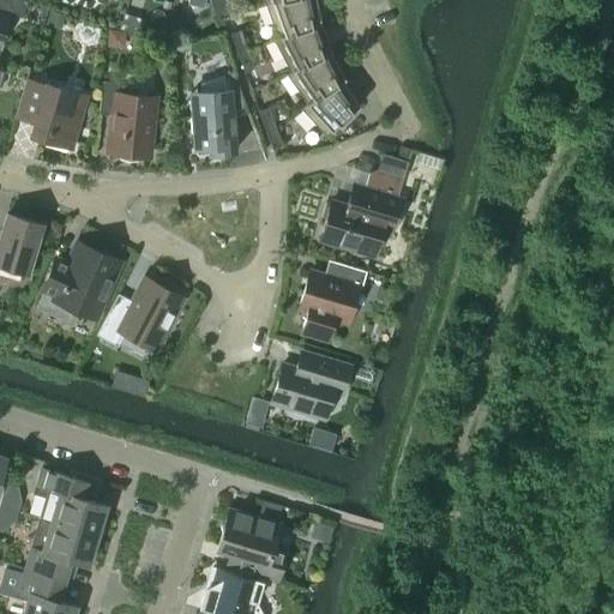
[(0,0),(0,38),(7,12),(22,17),(25,0),(0,0)]
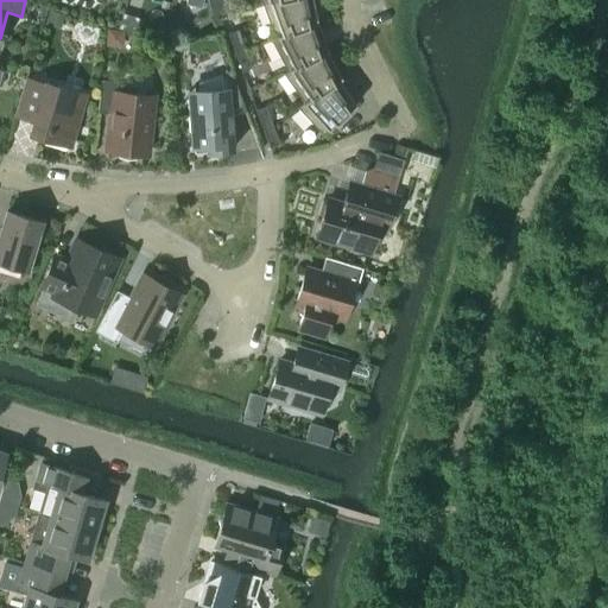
[(221,12),(219,0),(208,0),(211,14),(221,12)]
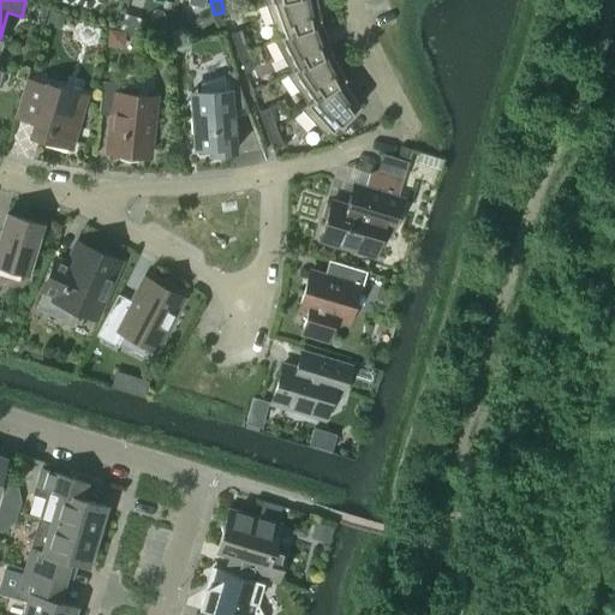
[(221,0),(224,12),(234,10),(232,0),(221,0)]
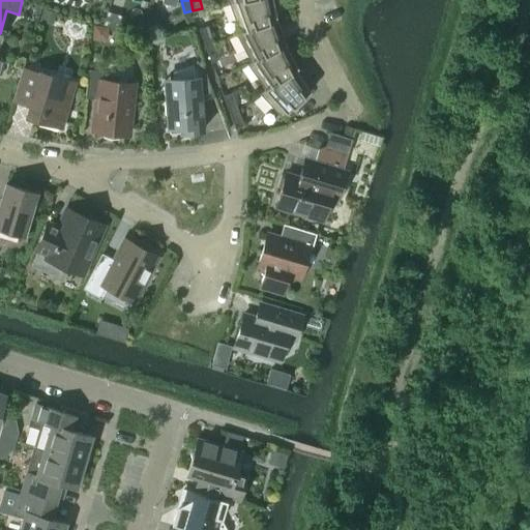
[(239,32),(275,19),(271,0),(241,0),(228,3),(238,32),(239,32)]
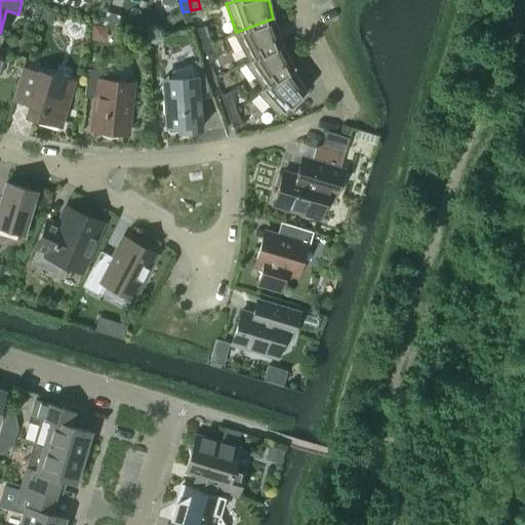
[(54,13),(42,9),(39,19),(51,23),(54,13)]
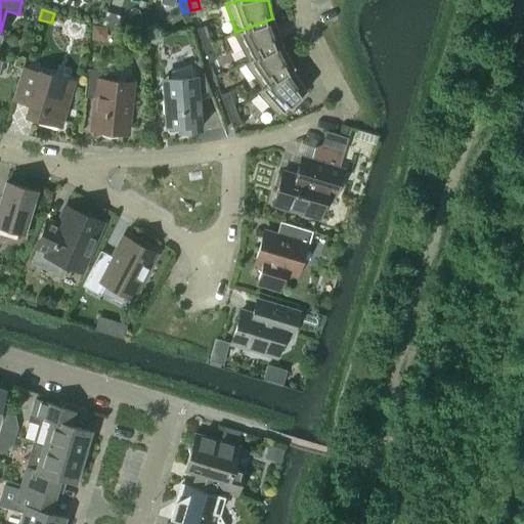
[(174,9),(159,17),(168,32),(182,24),(174,9)]
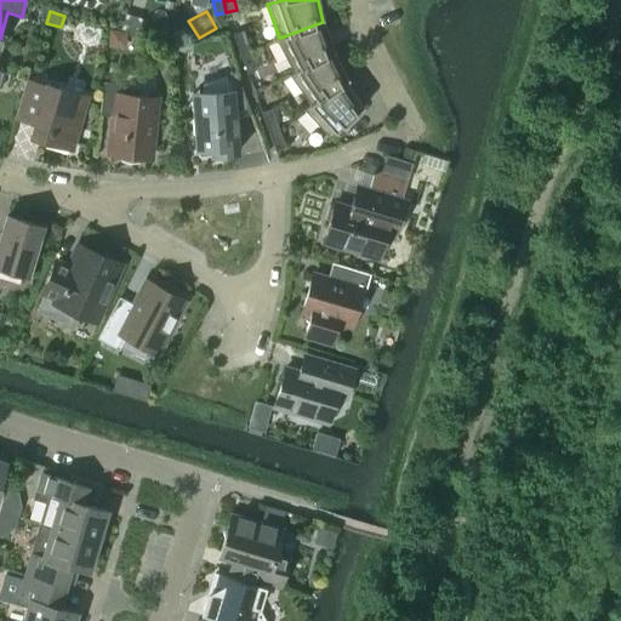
[(126,15),(123,27),(136,30),(140,18),(126,15)]
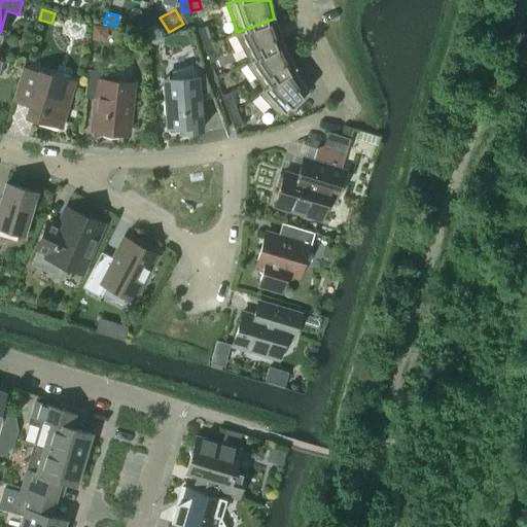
[(238,32),(237,32),(234,33),(248,61),(248,62),(283,43),(274,19),(238,32)]
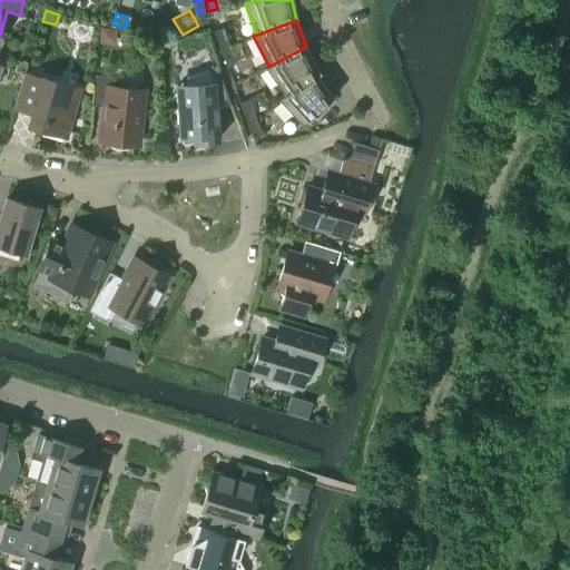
[(219,48),(229,45),(223,27),(213,30),(219,48)]
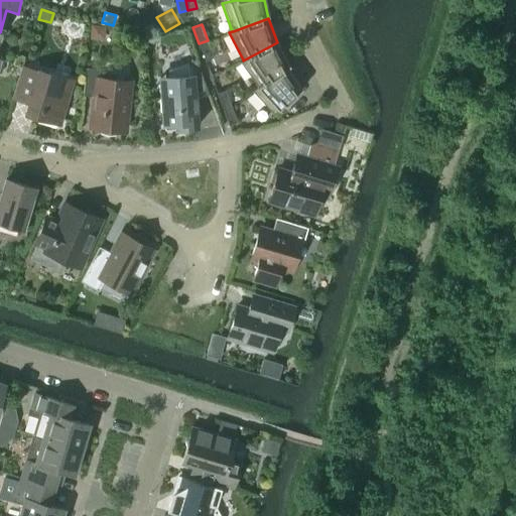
[(104,26),(92,25),(91,37),(99,38),(103,34),(104,26)]
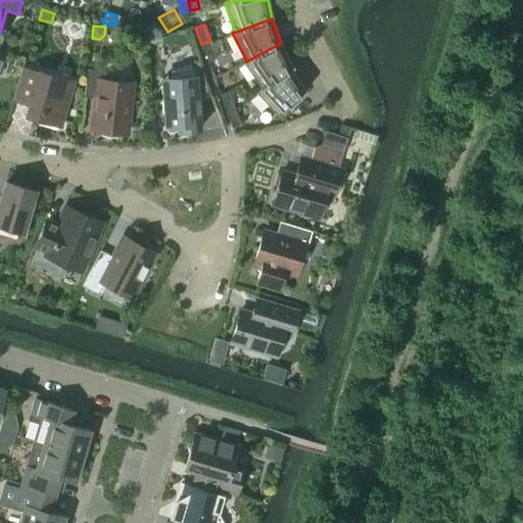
[(216,58),(210,41),(201,44),(207,61),(216,58)]
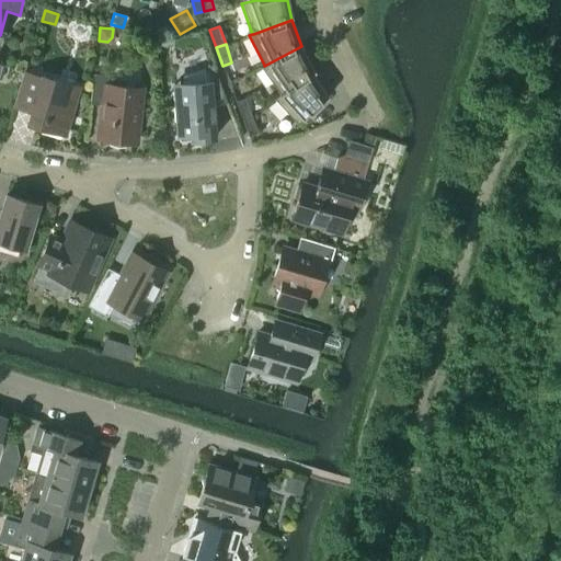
[(311,72),(312,73),(315,71),(301,46),(264,66),(264,65),(260,67),(278,93),(279,94),(311,72)]
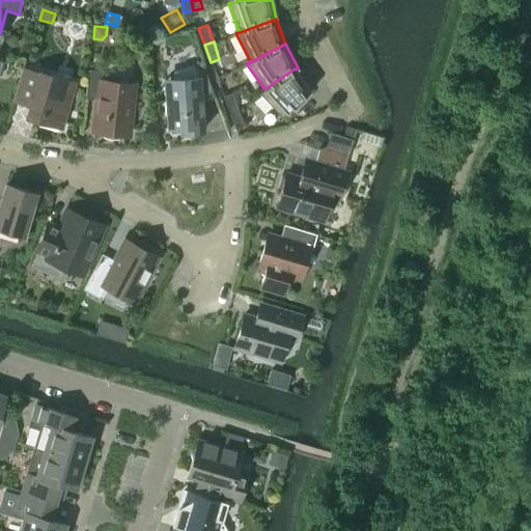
[(164,79),(168,133),(201,131),(199,95),(211,91),(224,130),(226,129),(200,60),(172,71),(173,78),(164,79)]
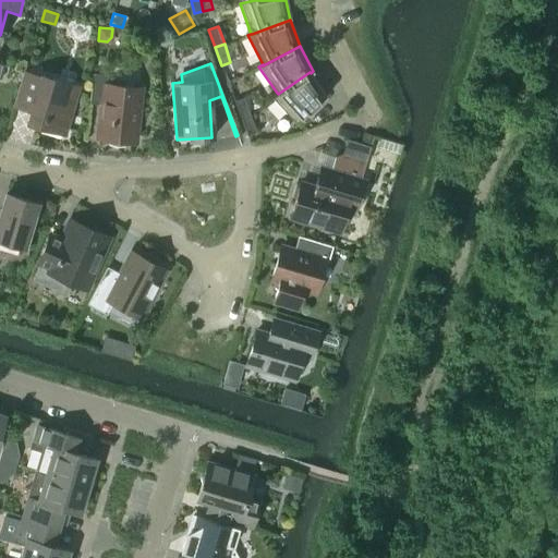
[(29,111),(25,123),(64,135),(79,85),(40,73),(40,75),(24,70),(13,106),(29,111)]
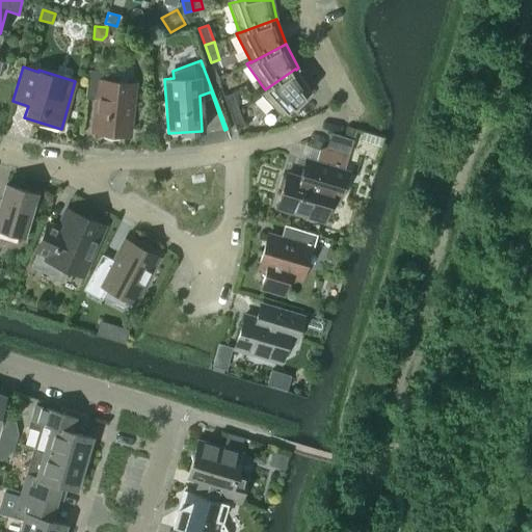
[(129,114),(132,114),(133,100),(131,99),(133,83),(101,80),(102,71),(88,69),(85,98),(97,100),(96,108),(97,108),(94,131),(104,133),(104,135),(107,137),(110,137),(113,137),(116,137),(117,134),(127,135),(129,114)]
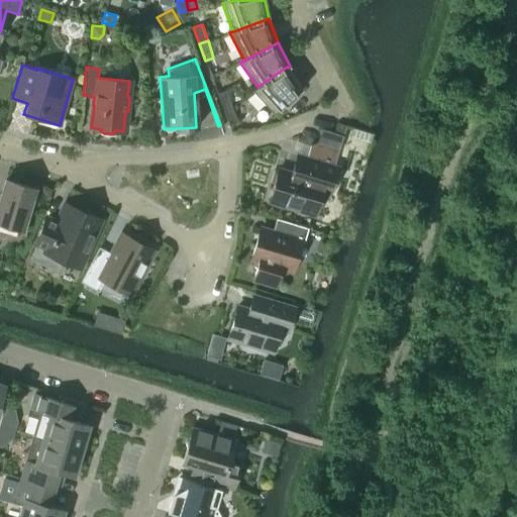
[(302,88),(288,68),(287,67),(257,87),(256,86),(251,90),(274,114),(302,88)]
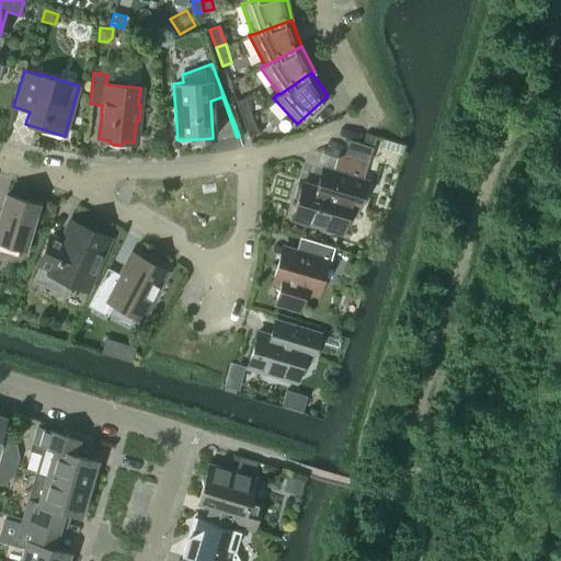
[(236,101),(242,118),(251,115),(244,98),(236,101)]
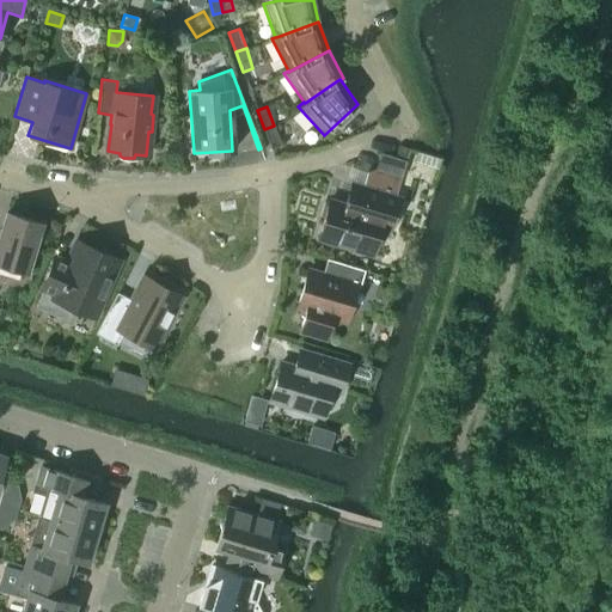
[(281,145),(274,126),(264,129),(270,148),(281,145)]
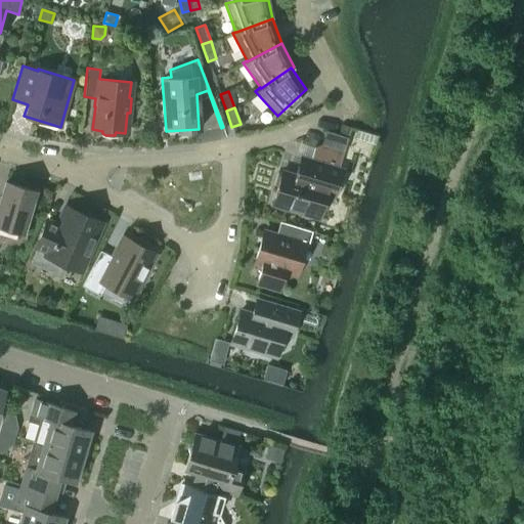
[(341,125),(339,134),(347,136),(350,127),(341,125)]
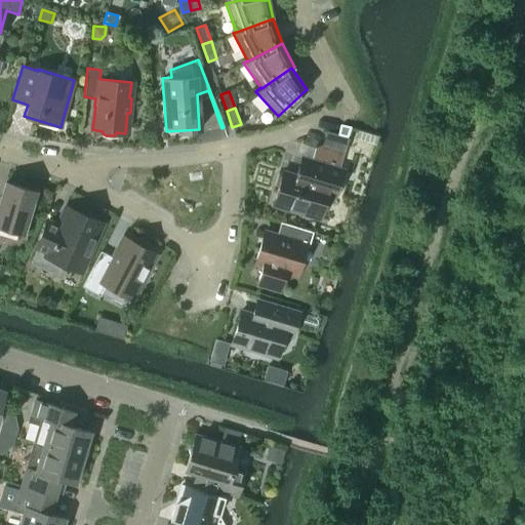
[(338,168),(344,151),(348,136),(339,134),(327,130),(323,145),(315,148),(311,160),(300,157),(295,175),(282,171),(281,175),(278,177),(276,184),(277,188),(272,204),(276,205),(278,208),(285,210),(289,209),(320,218),(327,194),(334,196),(342,169),(338,168)]
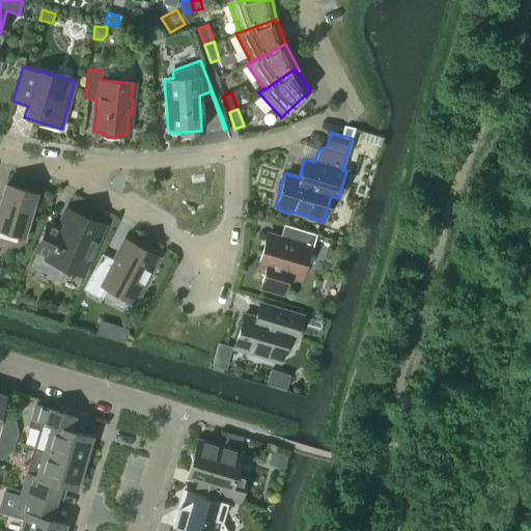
[(5,184),(0,201),(0,228),(23,235),(35,193),(5,184)]
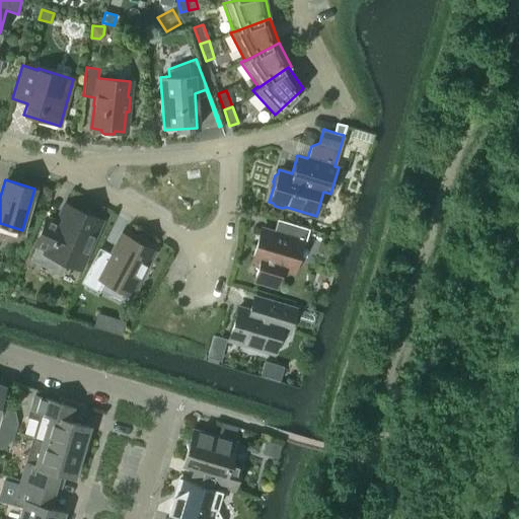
[(99,220),(65,205),(57,224),(46,219),(34,243),(36,244),(30,260),(57,271),(62,261),(79,268),(86,251),(88,252),(95,237),(92,236),(99,220)]
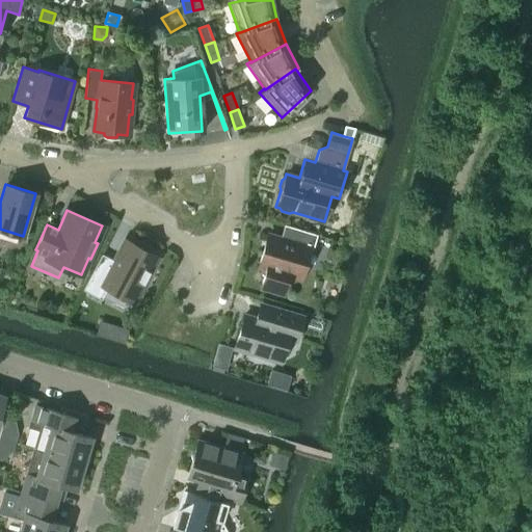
[(268,234),(258,266),(266,268),(261,287),(283,293),(288,275),(300,278),(309,248),(312,249),(317,234),(290,225),(287,237),(283,239),(268,234)]
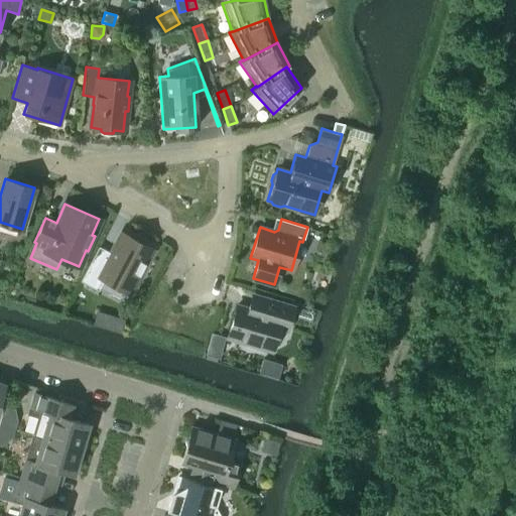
[(152,249),(122,233),(111,253),(98,246),(80,280),(98,290),(104,279),(129,293),(138,274),(140,275),(147,263),(145,262),(152,249)]
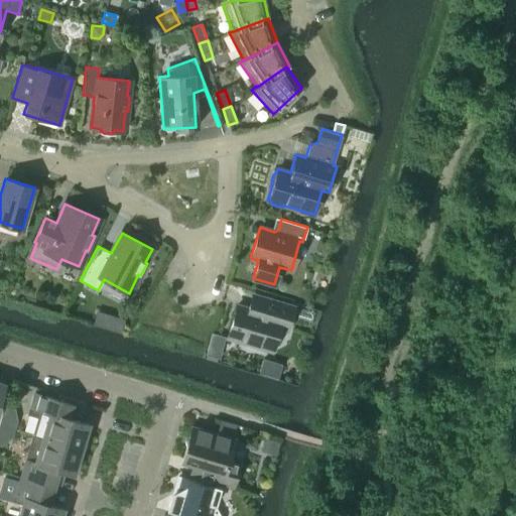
[(227,337),(272,351),(281,320),(288,323),(293,306),(257,296),(254,307),(250,309),(236,305),(227,337)]
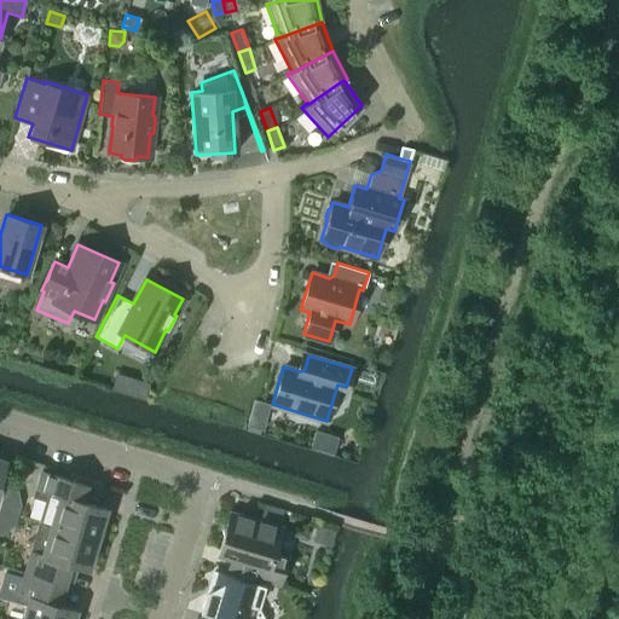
[(133,382),(131,391),(143,395),(148,382),(139,380),(133,382)]
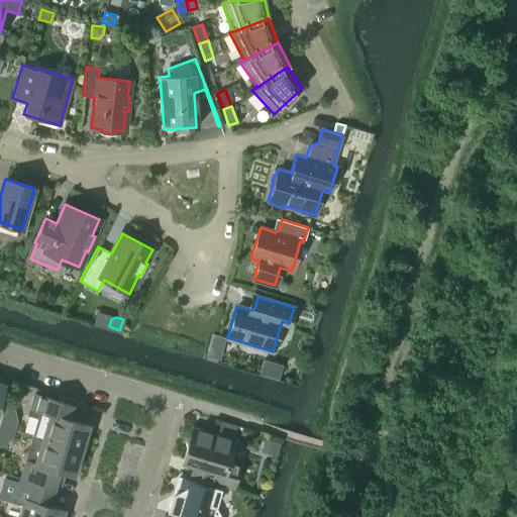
[(84,450),(85,448),(85,444),(85,440),(85,437),(88,424),(65,417),(69,404),(32,393),(26,415),(37,418),(32,435),(84,450)]
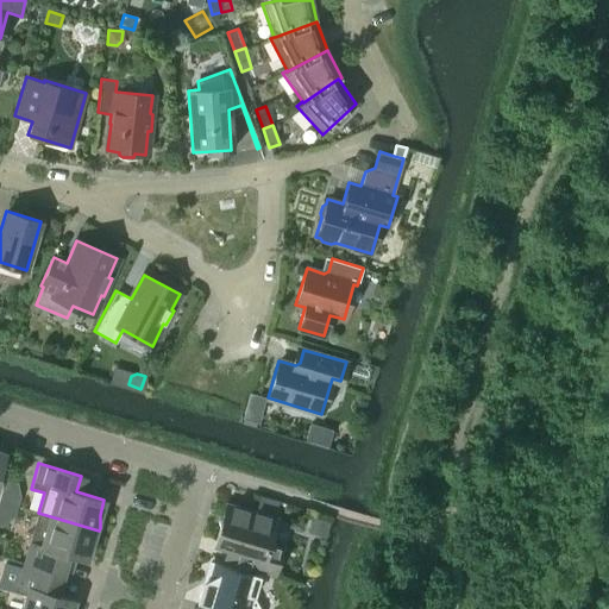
[(275,575),(282,548),(269,545),(276,518),(226,502),(215,540),(240,547),(236,563),(275,575)]
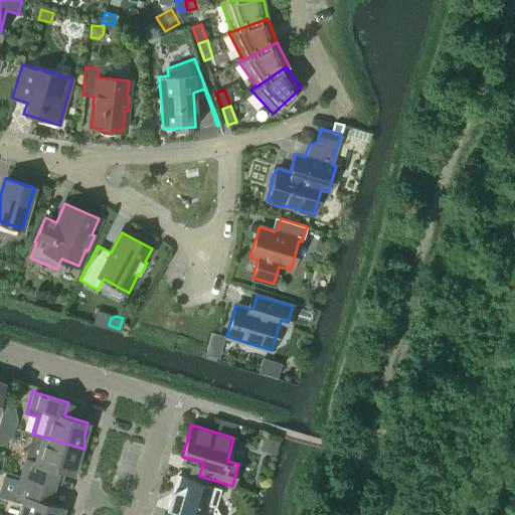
[(83,449),(32,434),(21,472),(45,479),(49,466),(72,473),(76,460),(78,458),(81,455),(82,451),(83,449)]
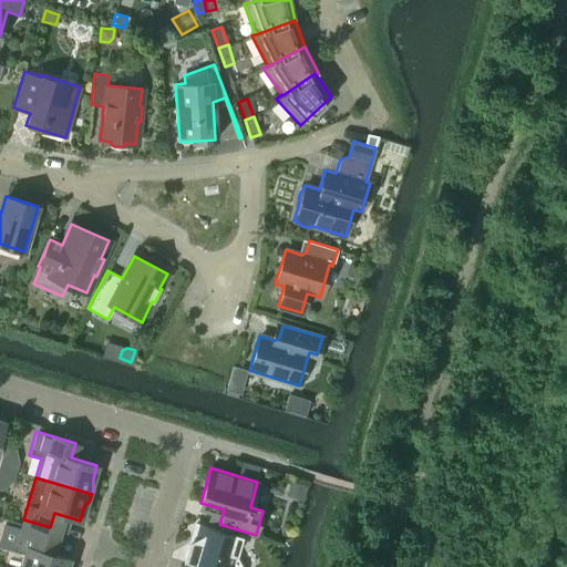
[(241,566),(236,555),(241,536),(200,524),(198,525),(196,525),(193,527),(198,537),(191,542),(188,543),(187,545),(183,560),(206,566),(205,566),(241,566)]
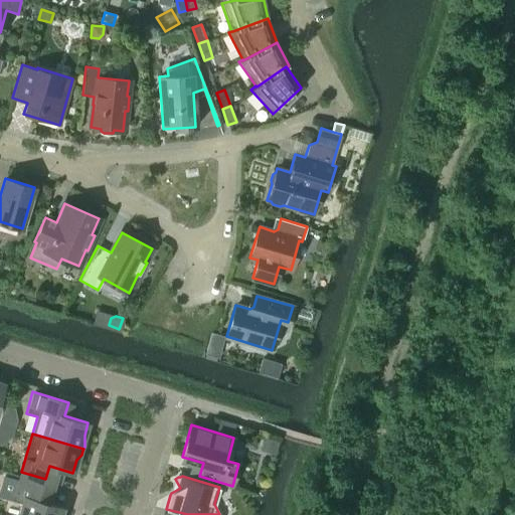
[(4,478),(1,488),(12,492),(15,482),(4,478)]
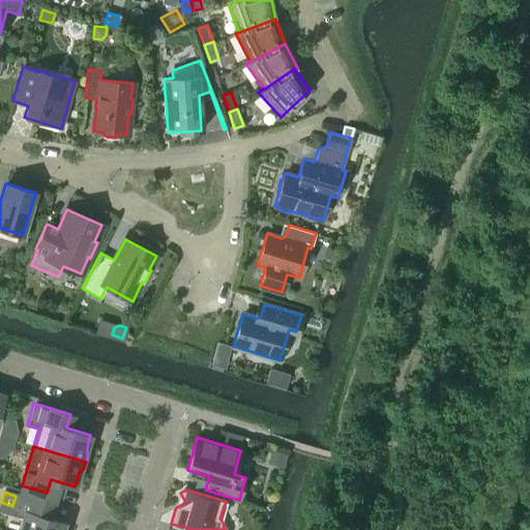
[(61,529),(64,523),(40,516),(45,501),(20,494),(12,514),(23,518),(19,529),(61,529)]
